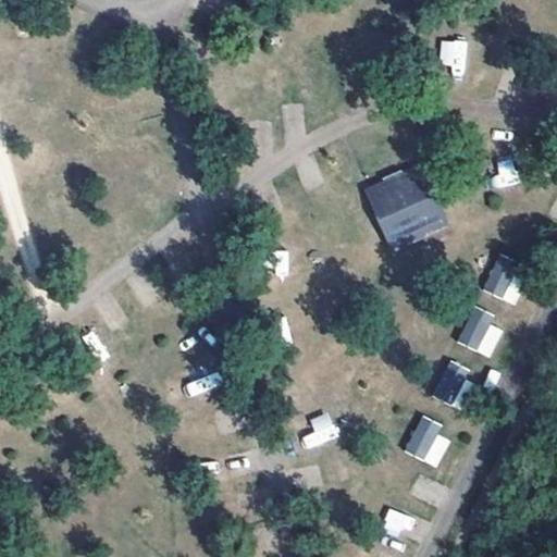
[(442,38),(437,70),(463,73),(468,41),(442,38)]
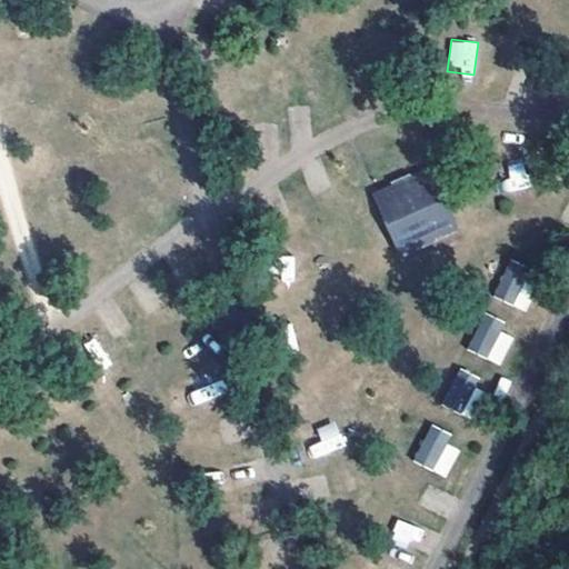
[(527,163),(507,163),(507,189),(527,189),(527,163)]
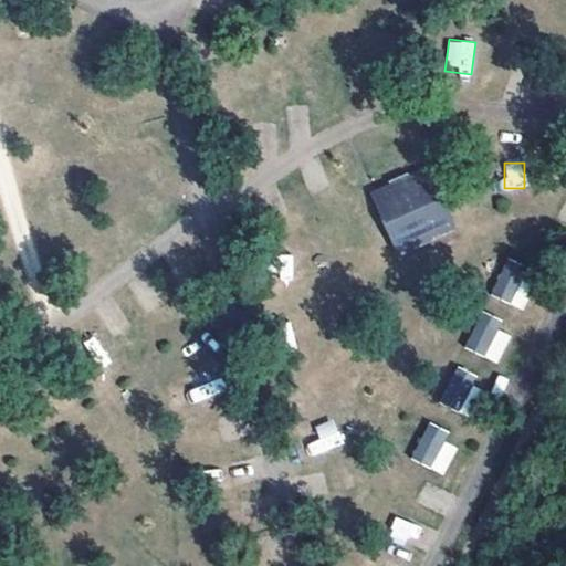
[(422,169),(371,191),(395,243),(447,218),(422,169)]
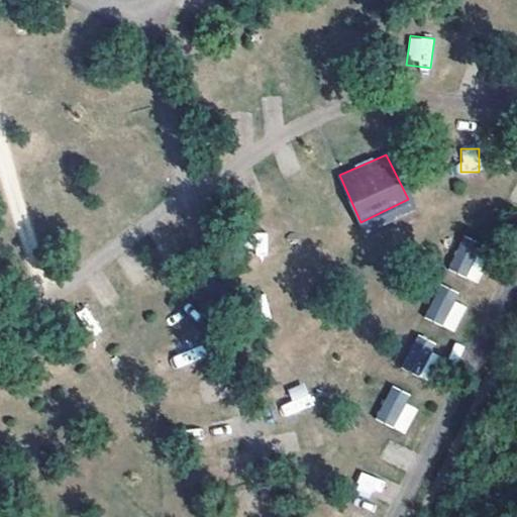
[(462,235),(447,270),(477,282),(491,247),(462,235)]
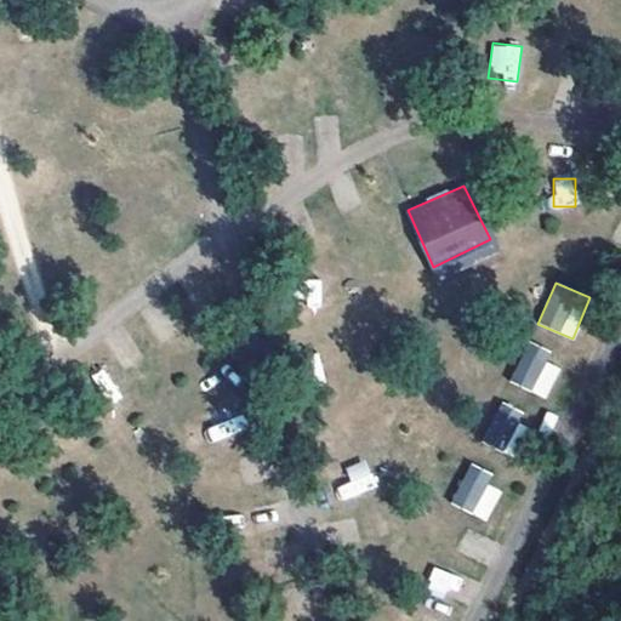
[(525,345),(510,382),(547,398),(563,360),(525,345)]
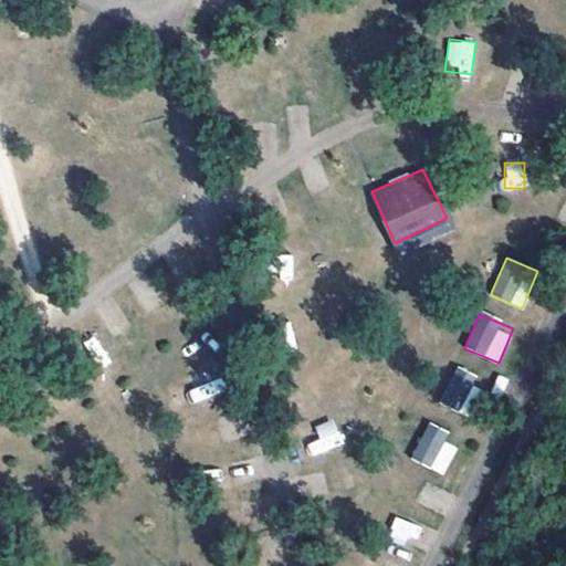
[(452,366),(441,406),(469,413),(480,374),(452,366)]
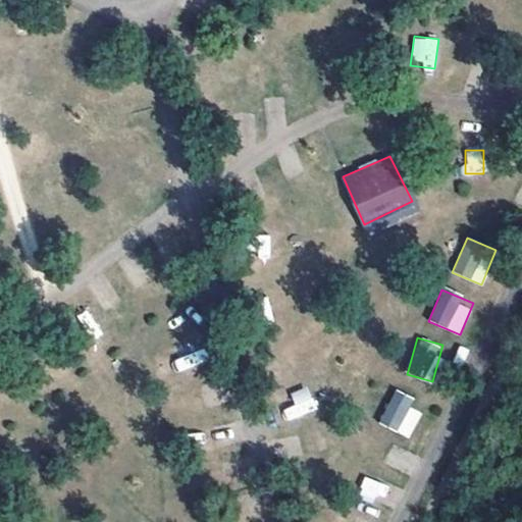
[(377,422),(409,438),(425,407),(394,390),(377,422)]
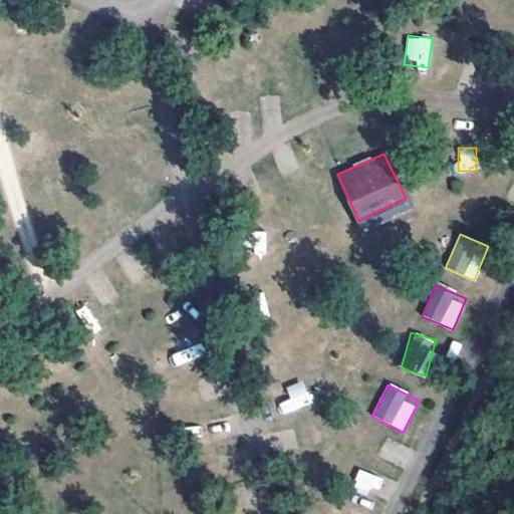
[(358,469),(351,487),(376,497),(383,478),(358,469)]
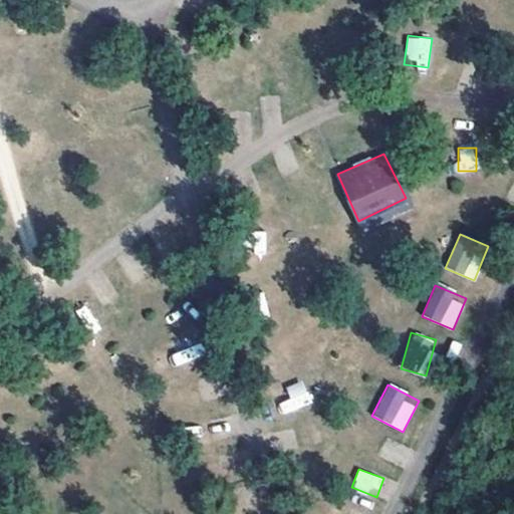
All buildings are outlined.
